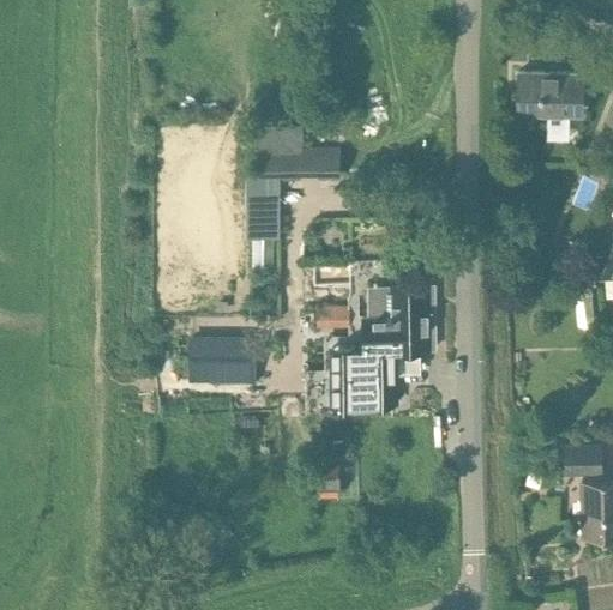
[(583,76),(518,74),(517,118),(582,119),(583,76)]
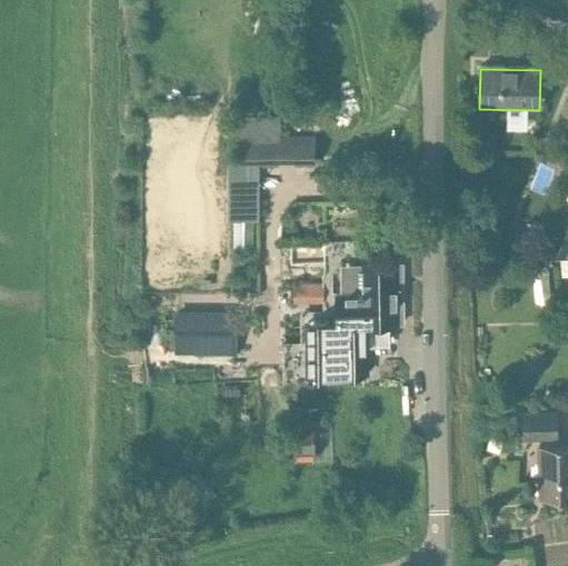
[(567,90),(558,115),(567,118),(567,90)]
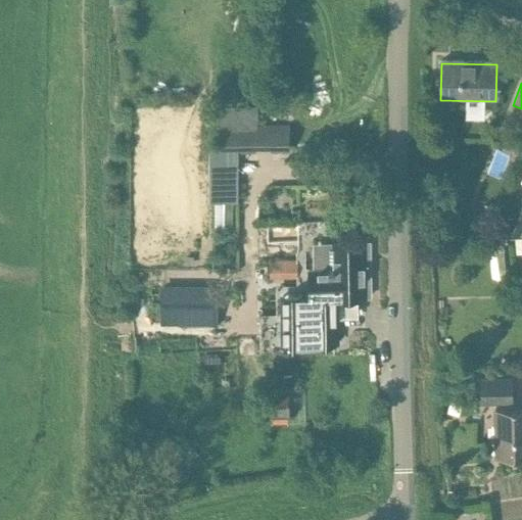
[(222,150),(207,150),(208,203),(238,203),(237,155),(288,154),(288,126),(256,126),(256,108),(222,108),(222,150)]
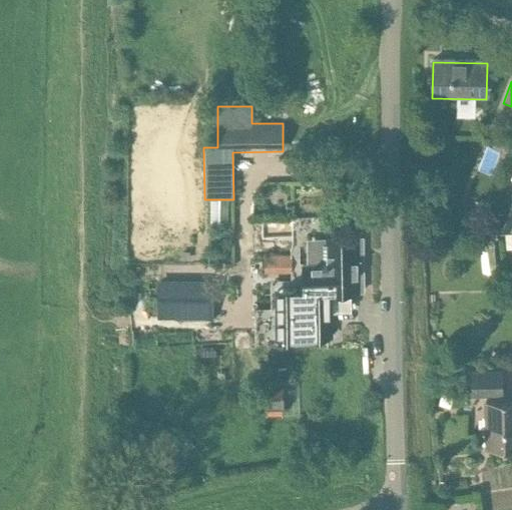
[(495,225),(510,231),(511,225),(511,192),(509,191),(495,225)]
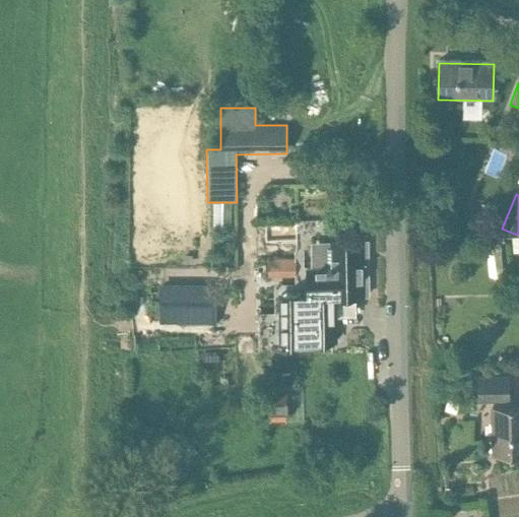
[(501,276),(500,243),(487,243),(487,276),(501,276)]
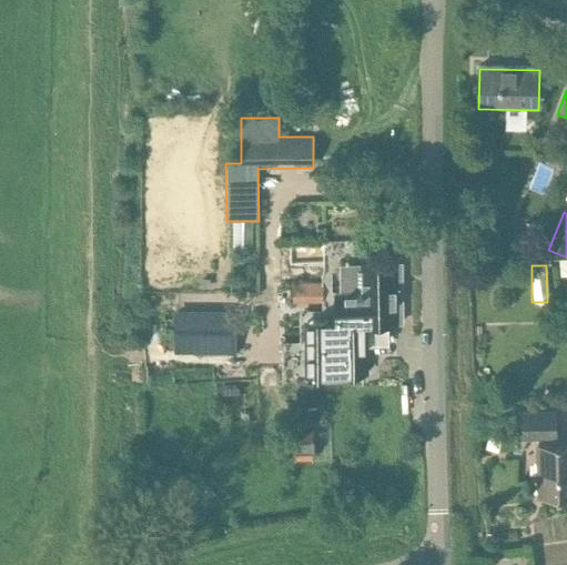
[(396,325),(395,266),(363,266),(363,271),(358,271),(358,294),(336,294),(336,323),(307,324),(309,383),(370,383),(368,325),(396,325)]
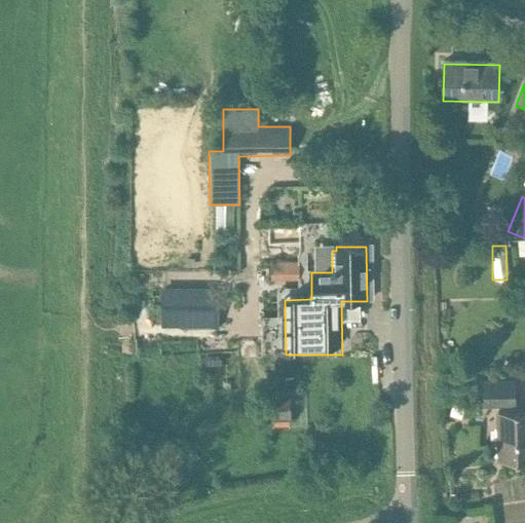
[(298,263),(270,263),(270,281),(298,281),(298,263)]
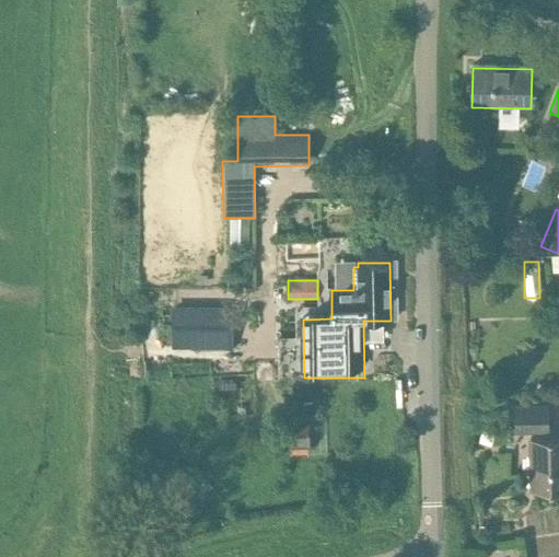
[(233,309),(173,309),(173,349),(233,349),(233,309)]
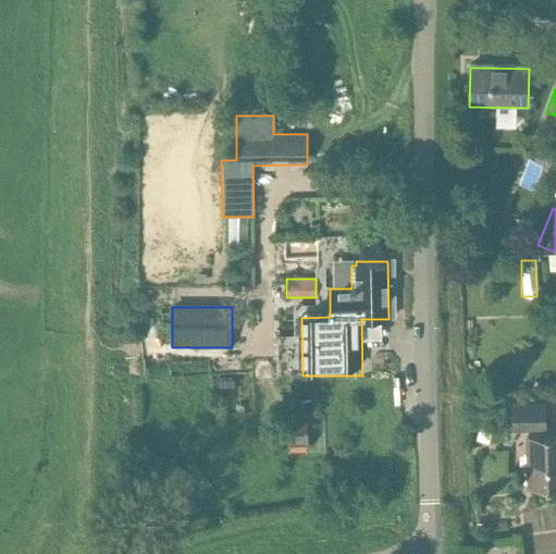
[(513,433),(546,433),(545,405),(511,405),(513,433)]
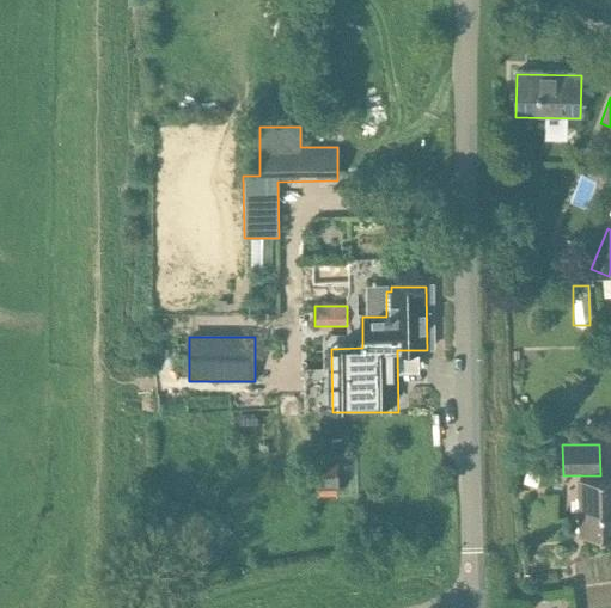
[(610,480),(579,481),(581,539),(610,538),(610,480)]
